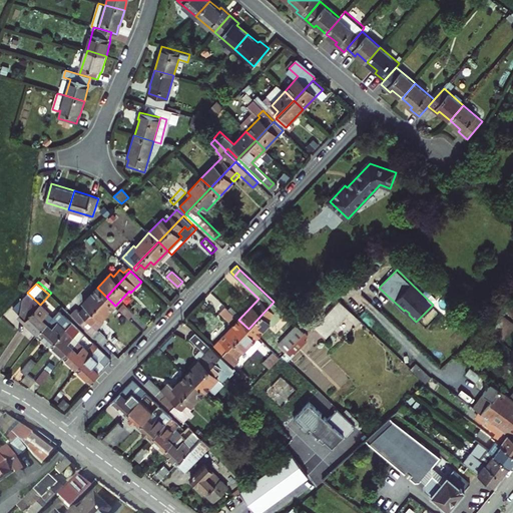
[(97,288),(71,314),(81,323),(106,297),(97,288)]
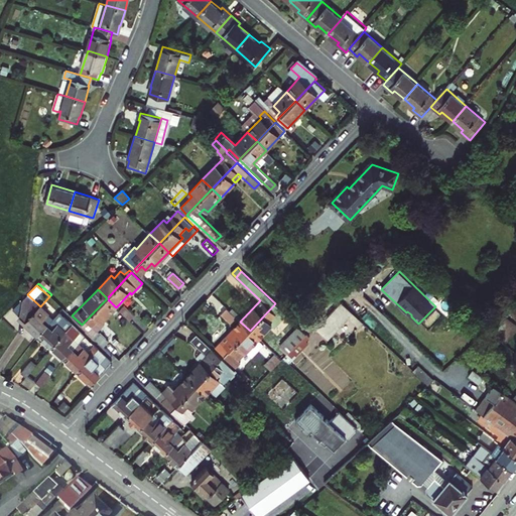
[(40,306),(27,294),(22,299),(20,315),(39,334),(53,318),(44,310),(53,300),(49,296),(40,306)]
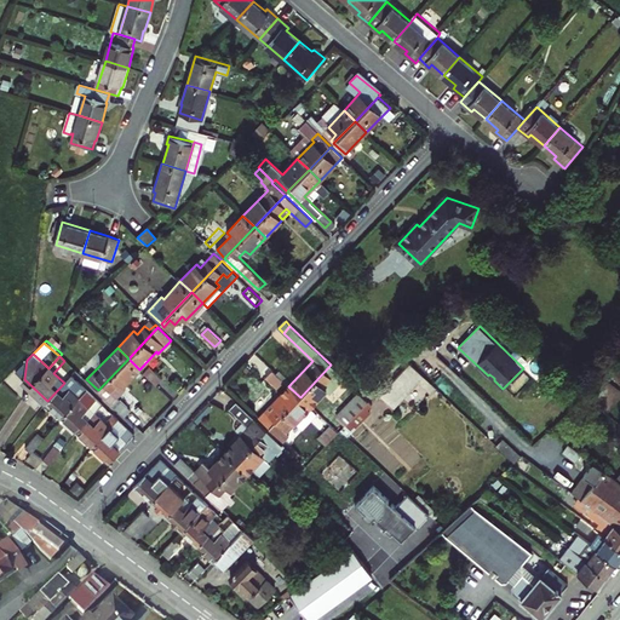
[(122,386),(139,369),(128,359),(98,390),(125,415),(131,409),(118,396),(125,389),(122,386)]
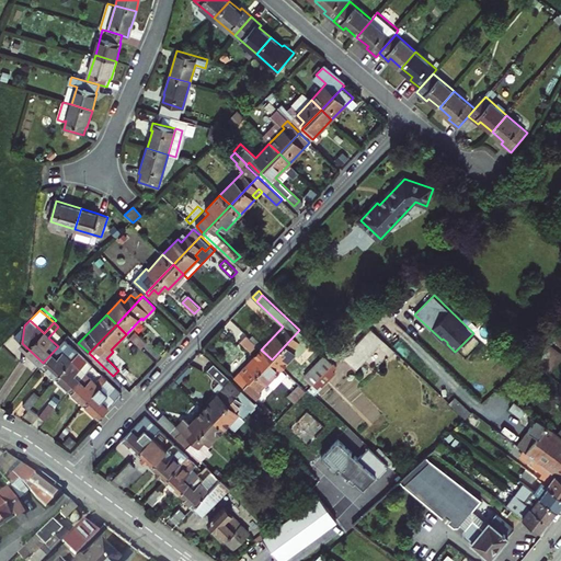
[(377,343),(380,346),(390,356),(396,351),(371,328),(345,357),(355,366),(377,343)]
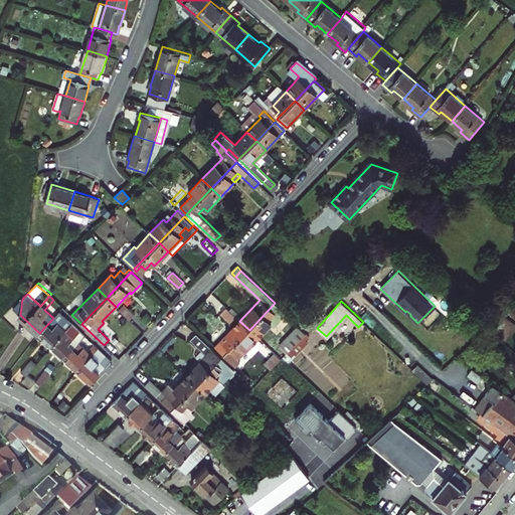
[(249,330),(259,339),(273,324),(275,325),(286,314),(275,303),(249,330)]
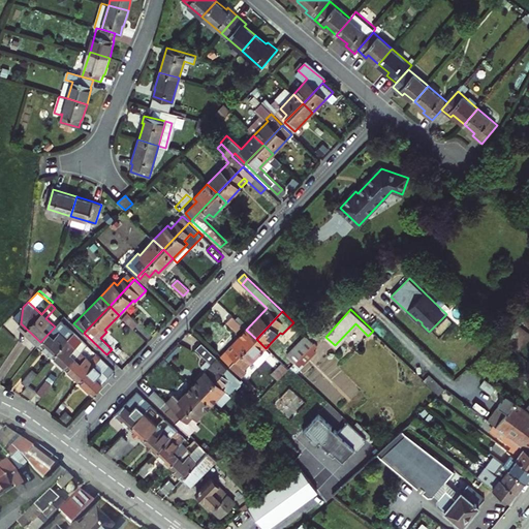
[(134,329),(139,323),(128,313),(123,318),(134,329)]
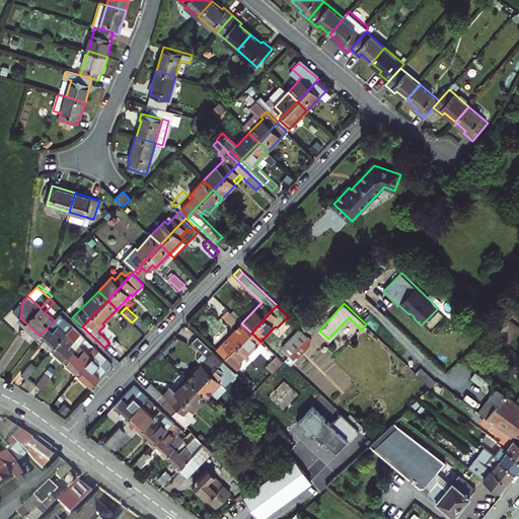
[(234,326),(239,321),(228,310),(223,315),(234,326)]
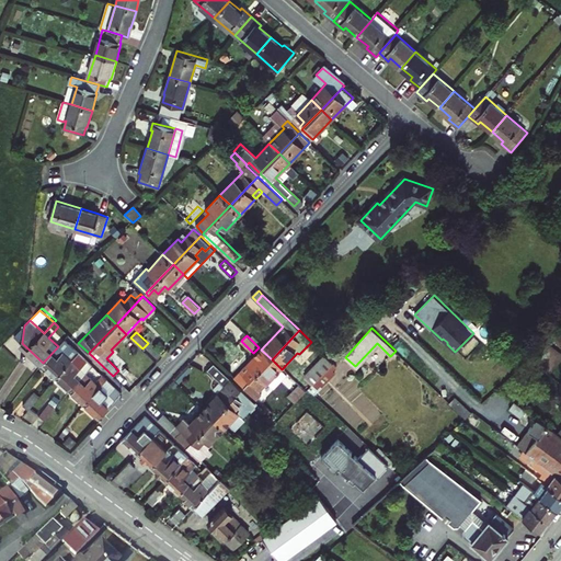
[(530,357),(542,367),(558,348),(546,338),(530,357)]
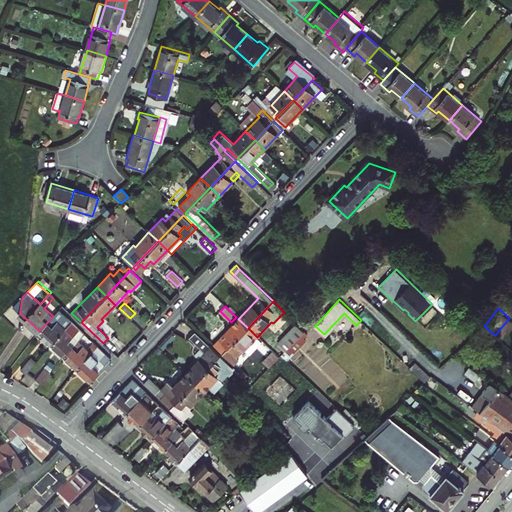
[(60,309),(53,316),(39,331),(51,343),(72,321),(60,309)]
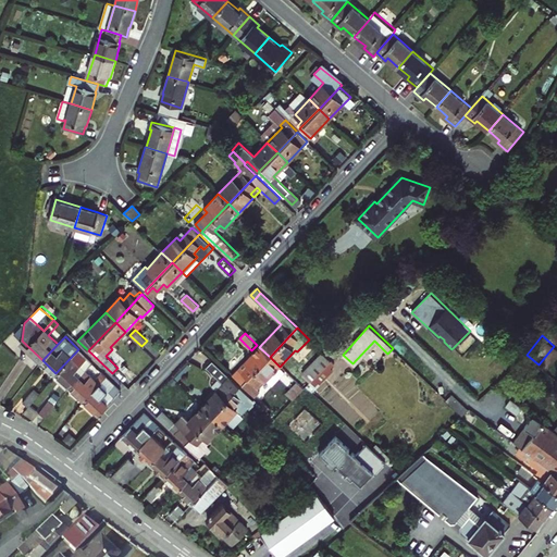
[(374,341),(353,363),(355,367),(378,344),(374,341)]
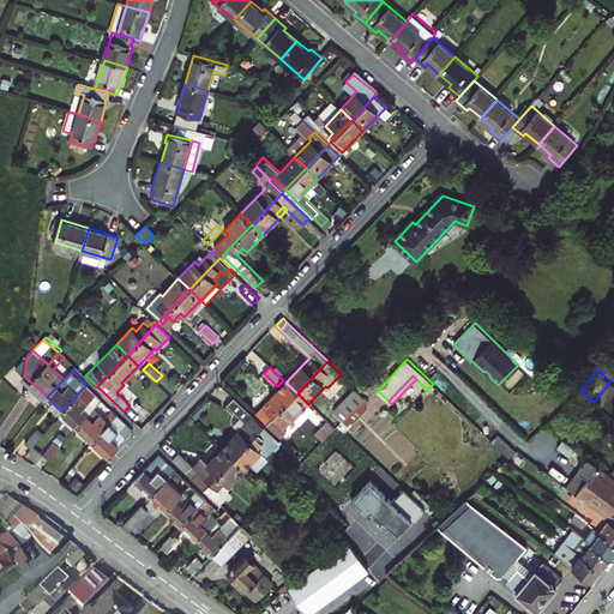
[(268,423),(298,393),(286,383),(270,398),(269,397),(254,411),(268,423)]
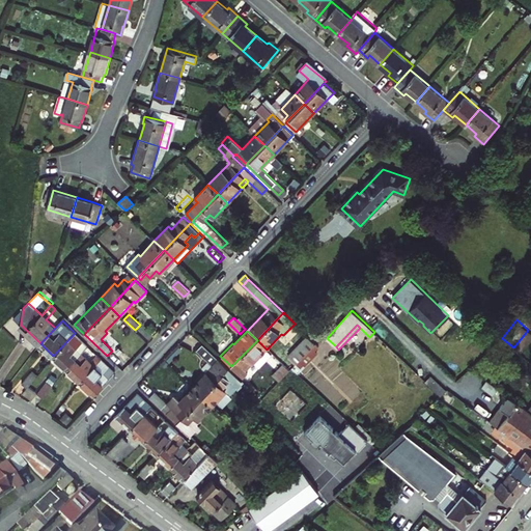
[(66,368),(88,346),(75,333),(53,356),(66,368)]
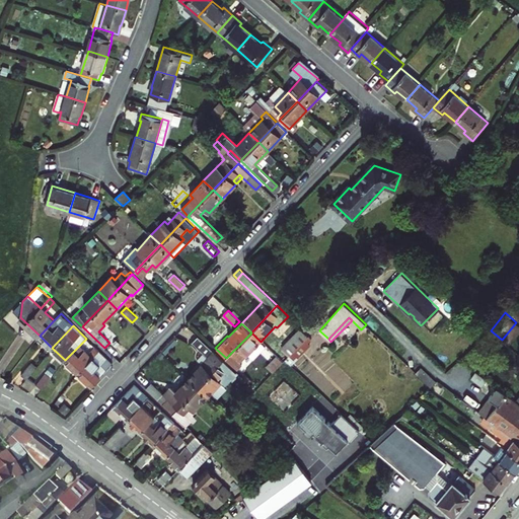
[(296,350),(309,337),(300,327),(287,342),(296,350)]
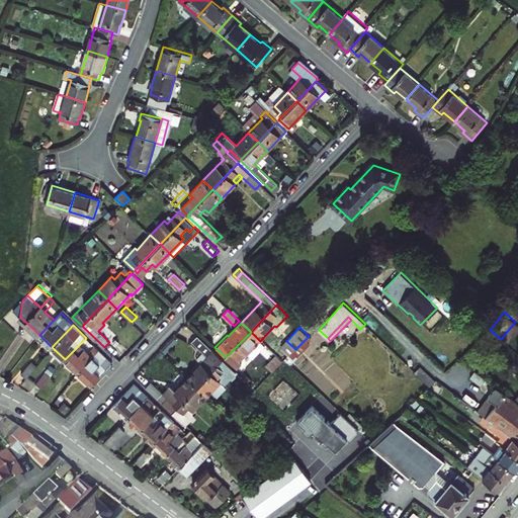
[(260,341),(251,332),(226,357),(238,368),(243,363),(240,361),(248,353),(252,357),(254,357),(265,346),(260,341)]
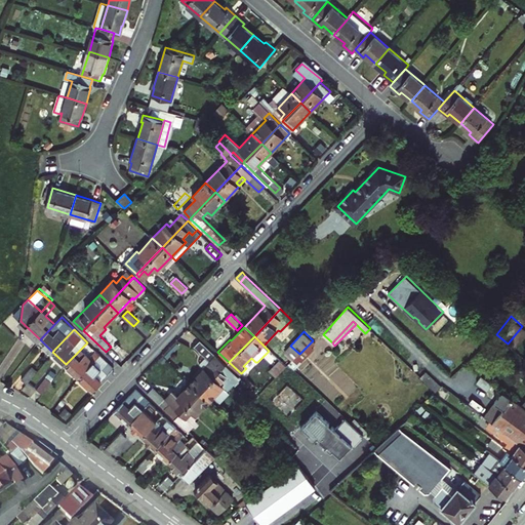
[(195,346),(211,361),(191,382),(201,392),(227,364),(201,339),(195,346)]
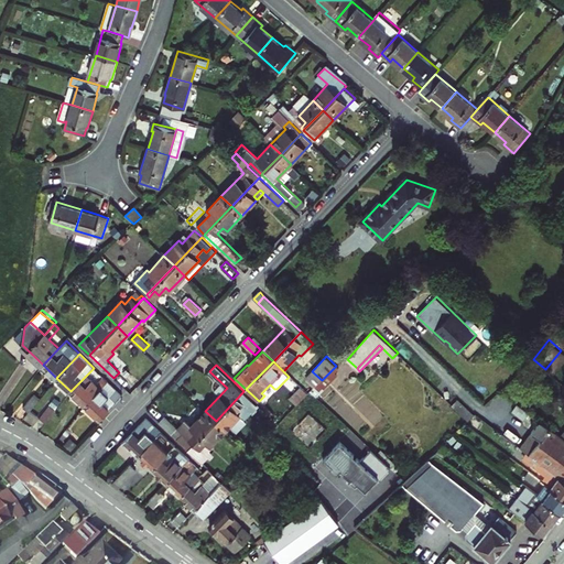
[(108,381),(94,368),(71,391),(85,405),(108,381)]
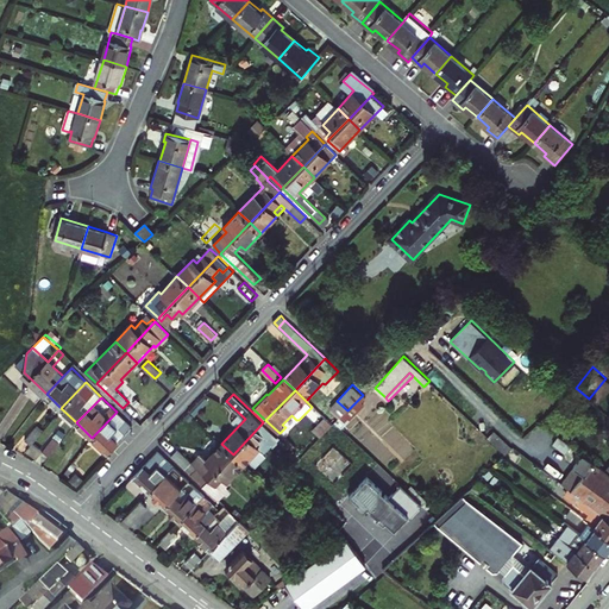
[(133,427),(117,412),(92,438),(108,453),(133,427)]
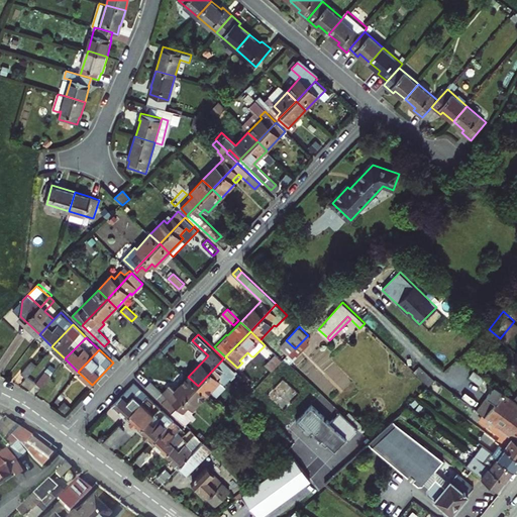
[(273,373),(282,363),(276,355),(266,366),(273,373)]
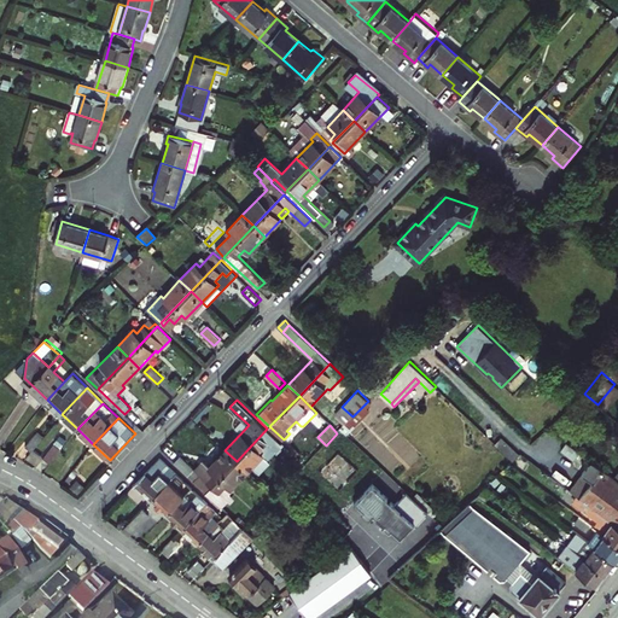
[(237,461),(248,472),(264,455),(266,458),(274,448),(273,447),(279,439),(267,429),(237,461)]
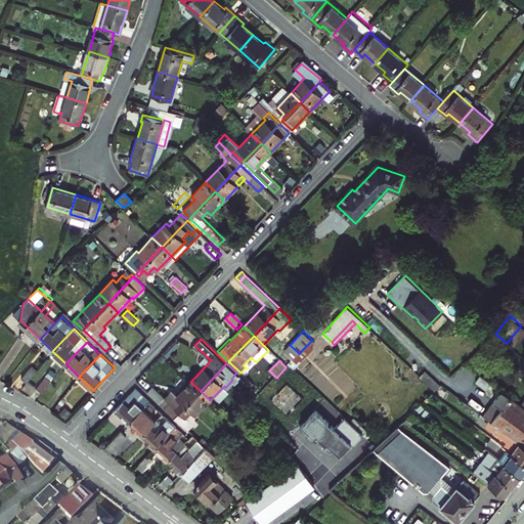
[(27,383),(36,372),(31,367),(22,379),(27,383)]
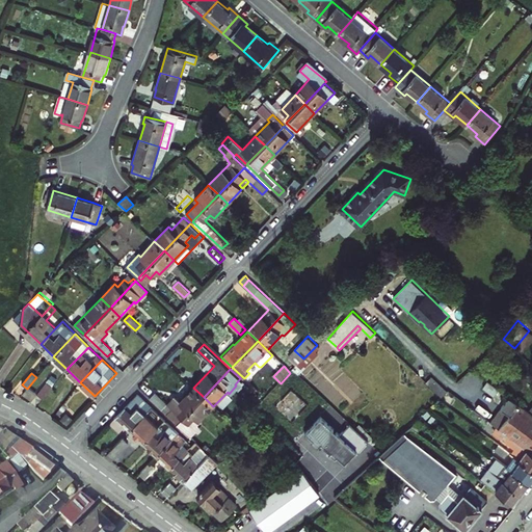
[(431,376),(426,381),(442,397),(447,391),(431,376)]
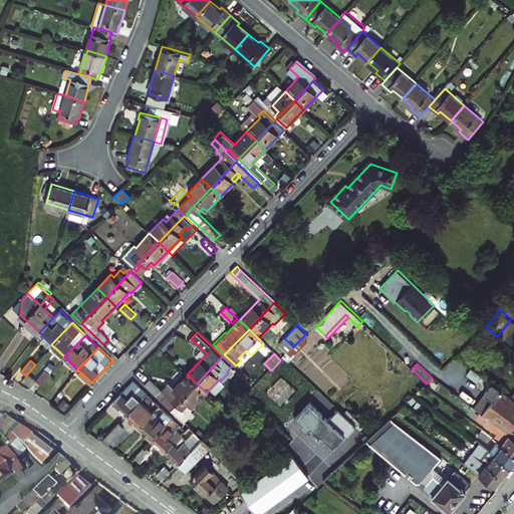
[(232,372),(239,379),(243,375),(235,368),(232,372)]
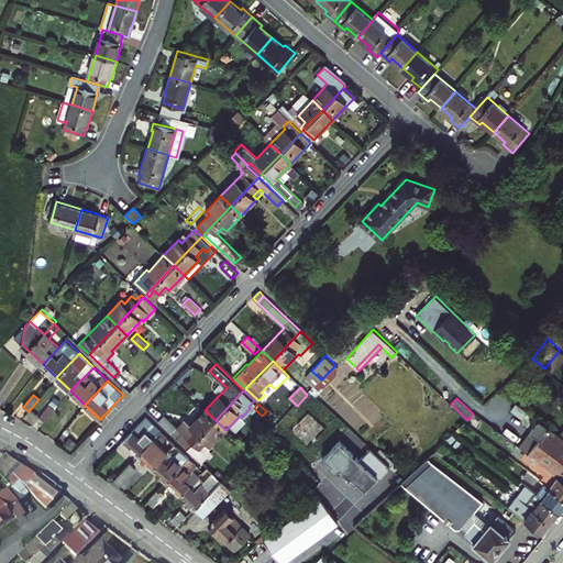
[(41,417),(46,421),(55,410),(50,406),(41,417)]
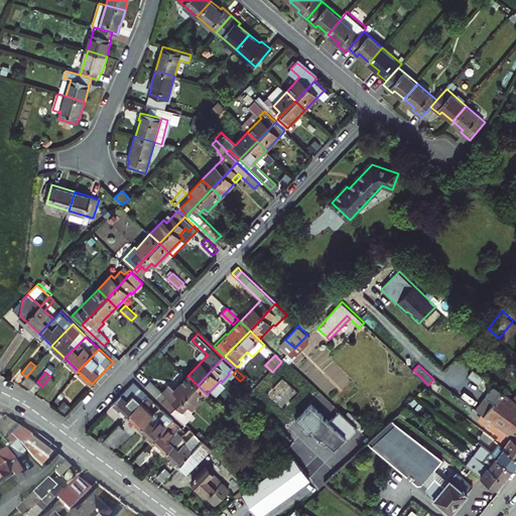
[(172,411),(198,385),(187,376),(174,389),(170,385),(163,392),(153,383),(148,388),(172,411)]
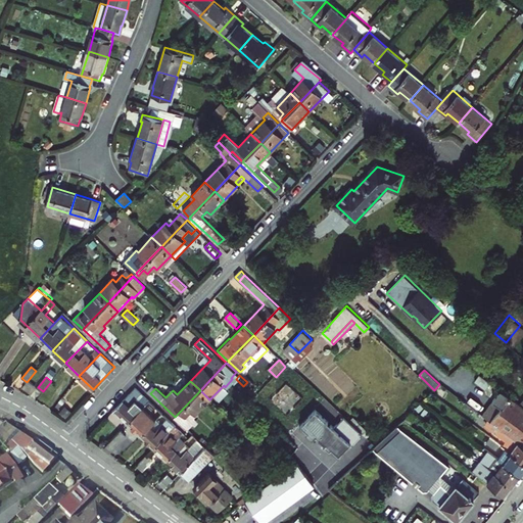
[(271,399),(288,416),(303,398),(287,383),(271,399)]
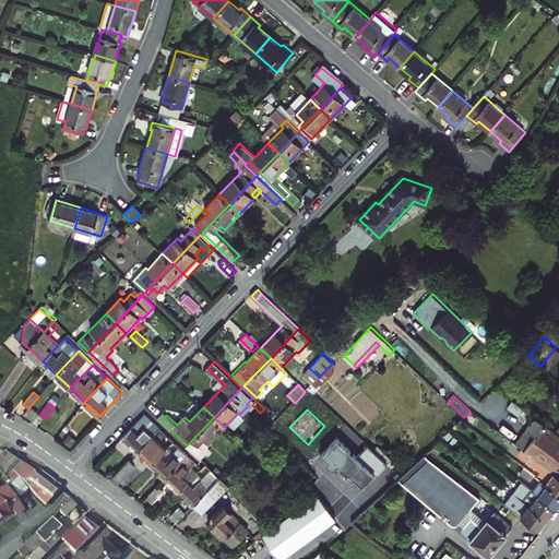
[(138,452),(161,428),(145,415),(123,439),(138,452)]
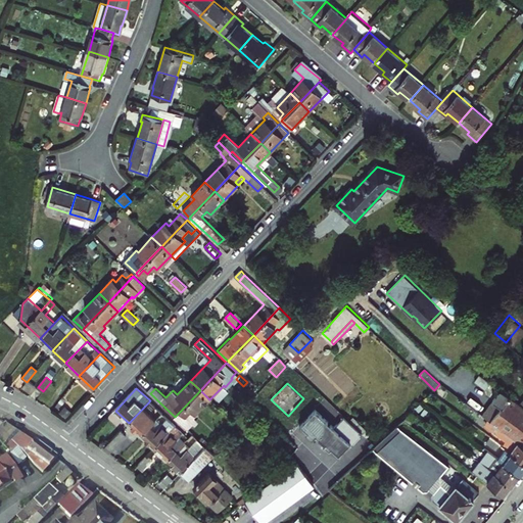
[(209,399),(200,390),(175,417),(183,425),(188,419),(190,421),(197,414),(196,414),(209,399)]
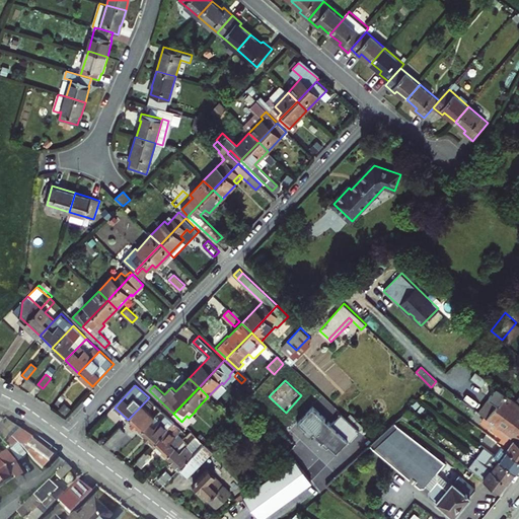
[(500,403),(488,418),(518,441),(518,402),(517,401),(498,387),(491,397),(500,403)]
